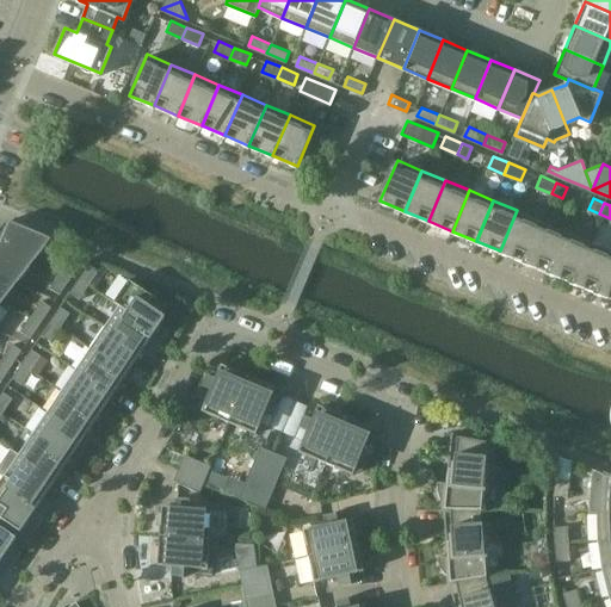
[(524,261),(541,220),(517,210),(500,251),(524,261)]
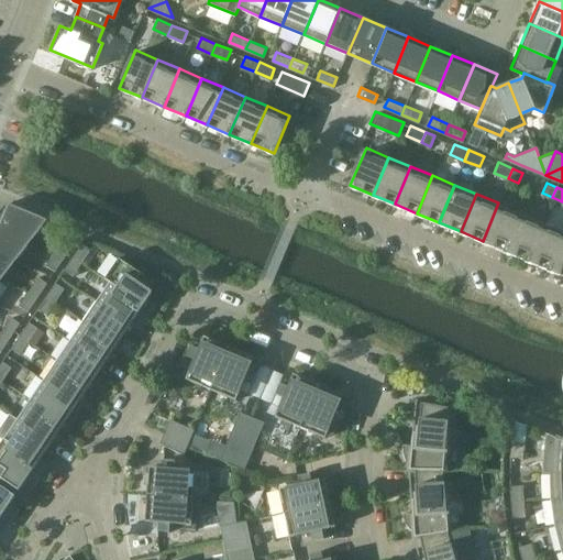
[(0,226),(30,240),(45,219),(4,202),(0,208),(0,226)]
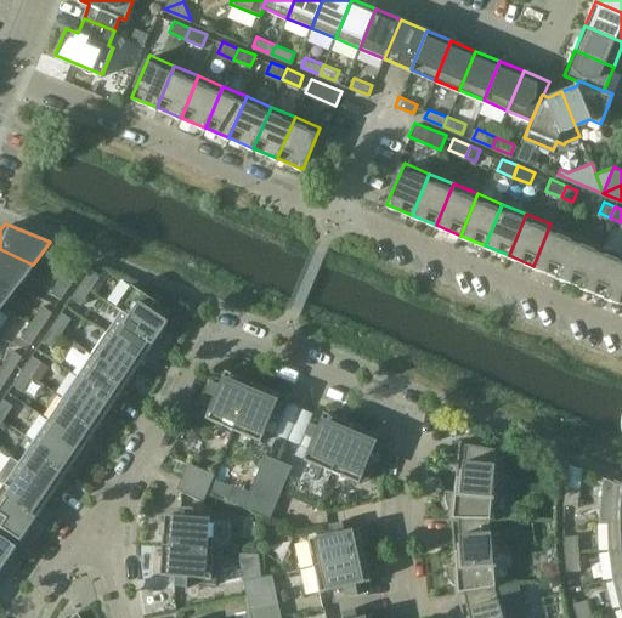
[(550,224),(533,266),(557,276),(575,234),(550,224)]
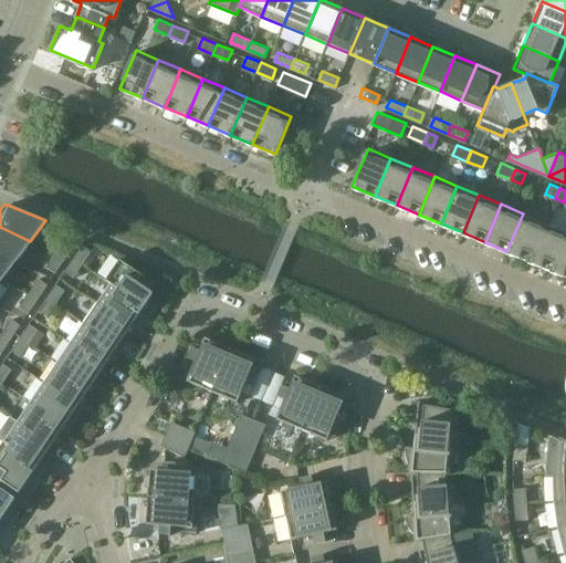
[(525,208),(523,214),(506,251),(528,260),(545,222),(547,217),(544,216),(545,214),(530,207),(528,209),(525,208)]
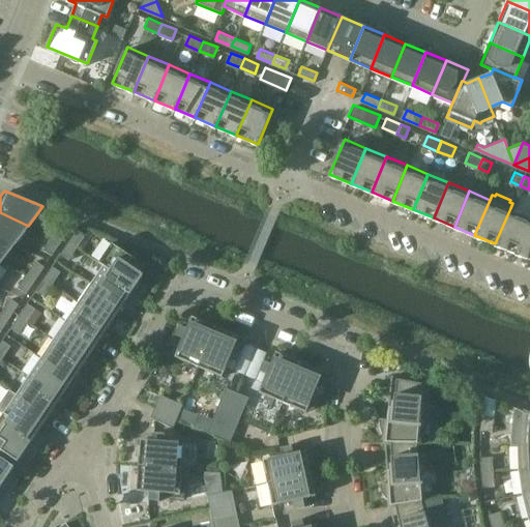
[(529,216),(510,208),(495,243),(516,253),(529,218),(529,216)]
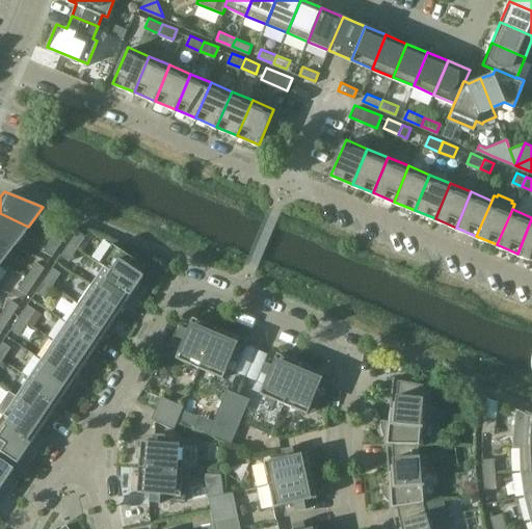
[(0,238),(14,244),(28,227),(0,213),(0,238)]
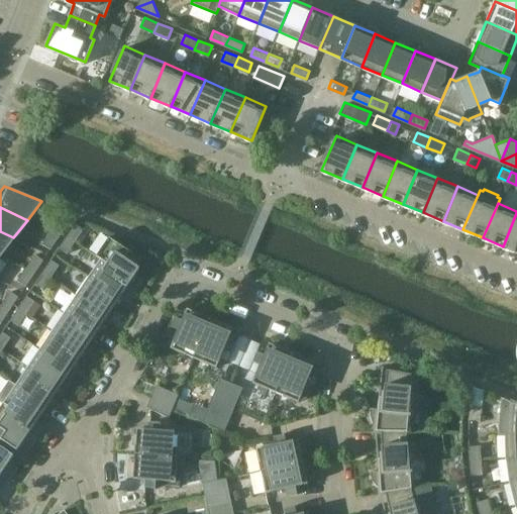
[(516,213),(503,246),(516,251),(516,213)]
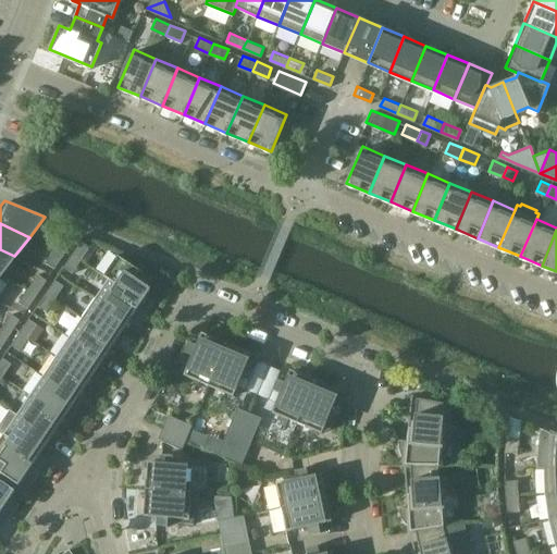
[(54,247),(64,251),(74,238),(64,233),(54,247)]
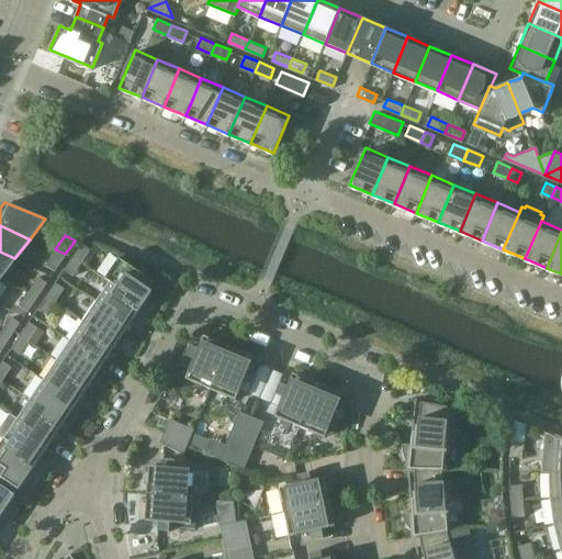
[(91,247),(82,241),(72,255),(82,260),(91,247)]
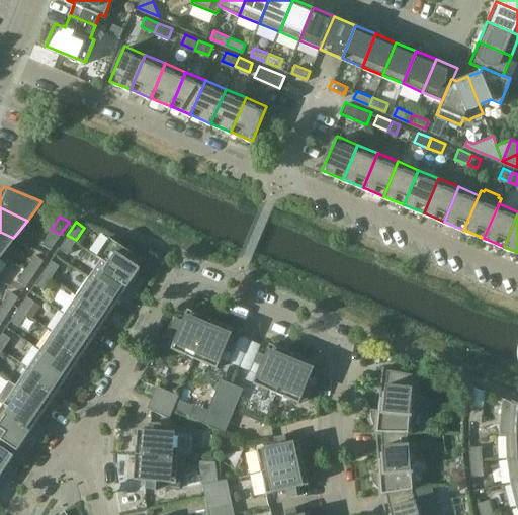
[(60,234),(51,230),(42,243),(51,248),(60,234)]
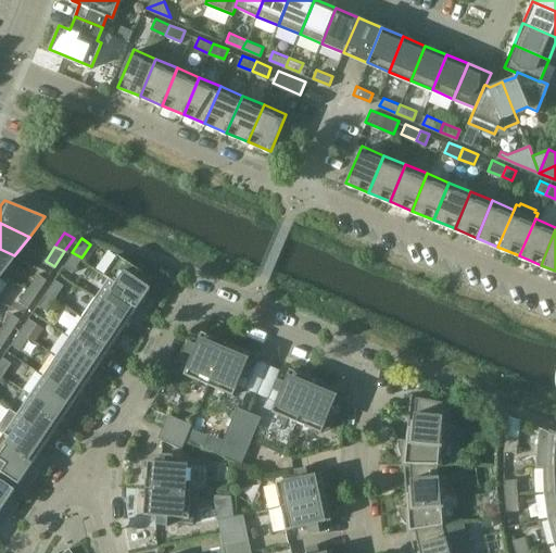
[(0,274),(14,255),(0,249),(0,274)]
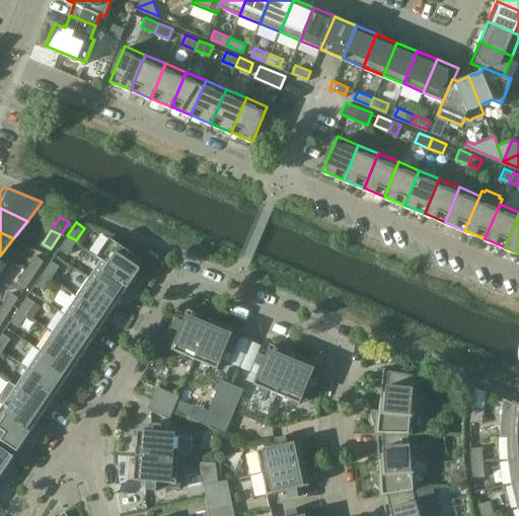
[(76,240),(67,235),(59,247),(68,252),(76,240)]
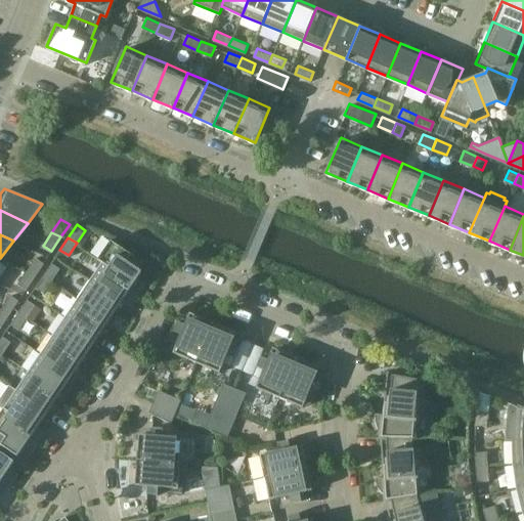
[(126,260),(131,252),(111,239),(97,258),(101,260),(102,260),(118,271),(113,278),(137,295),(145,283),(137,277),(141,270),(126,260)]
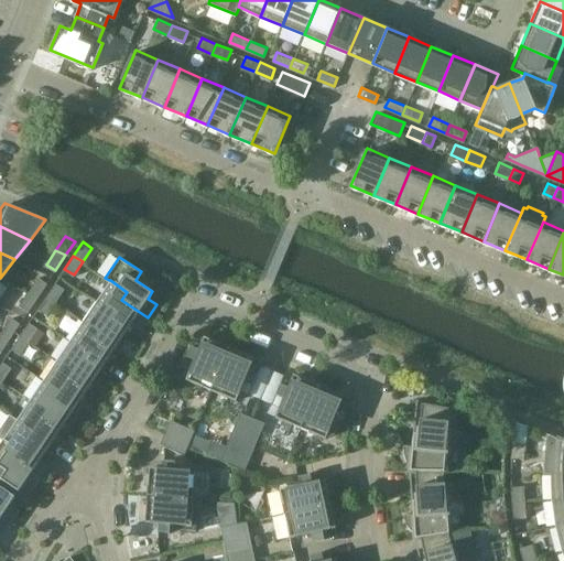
[(39,276),(28,291),(39,295),(47,282),(39,276)]
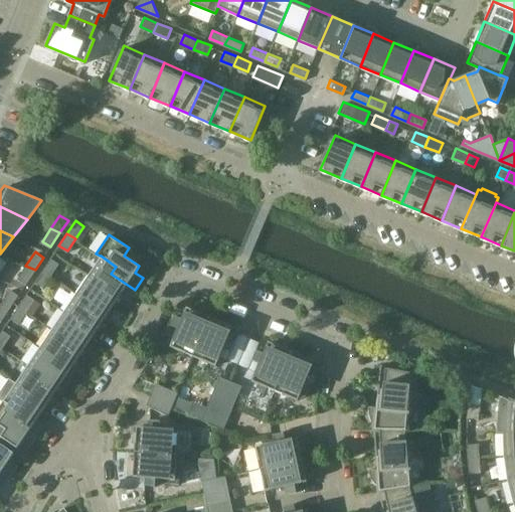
[(99,292),(115,302),(120,294),(128,299),(135,290),(111,274),(116,267),(101,256),(100,256),(88,274),(104,284),(99,292)]
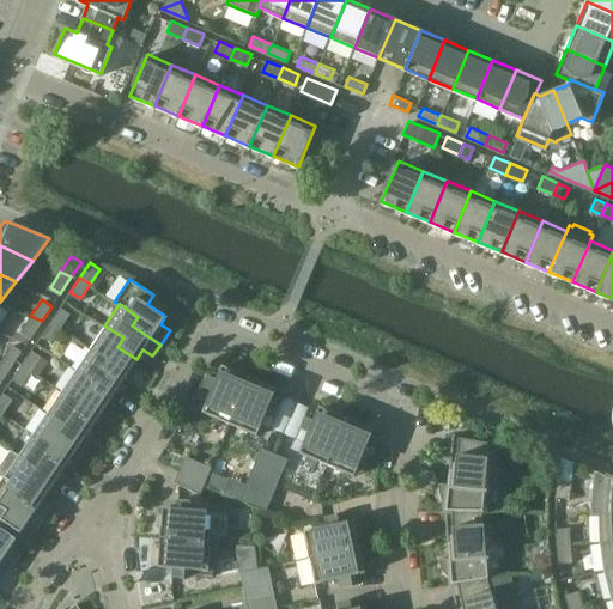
[(60,305),(50,320),(61,327),(71,312),(60,305)]
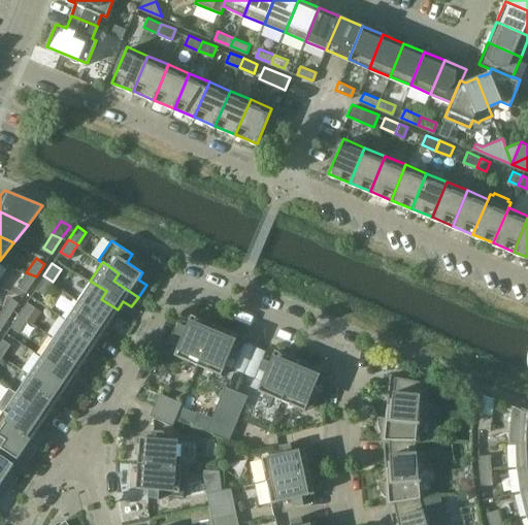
[(26,272),(18,285),(26,291),(36,276),(26,272)]
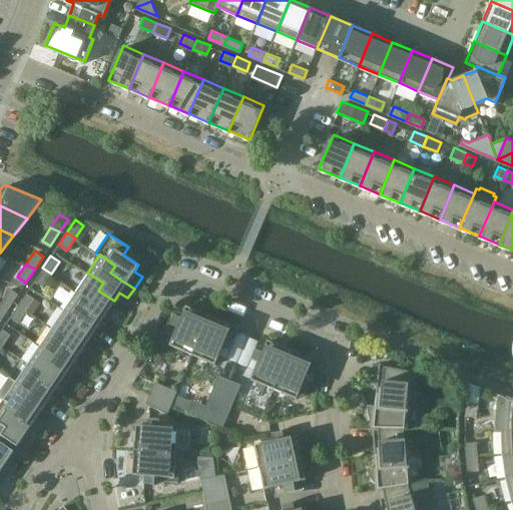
[(51,274),(42,268),(34,280),(43,286),(51,274)]
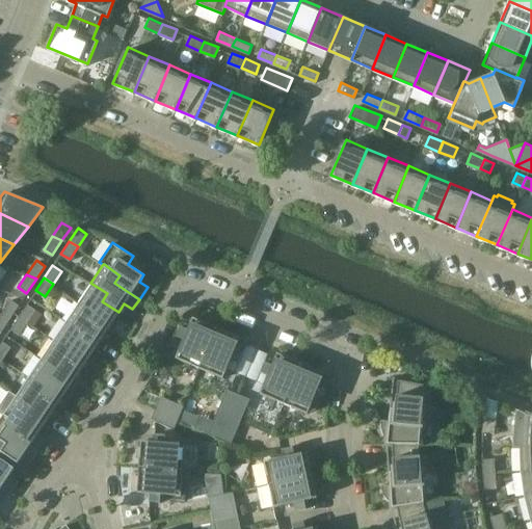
[(89,320),(106,331),(118,312),(102,301),(107,293),(90,283),(78,301),(95,312),(89,320)]
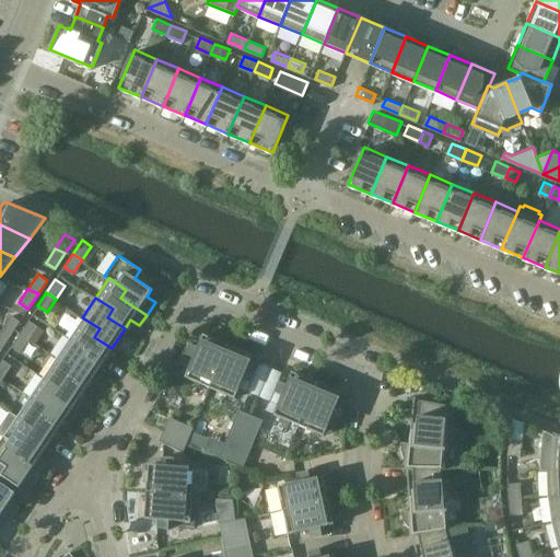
[(11,314),(1,329),(11,333),(20,320),(11,314)]
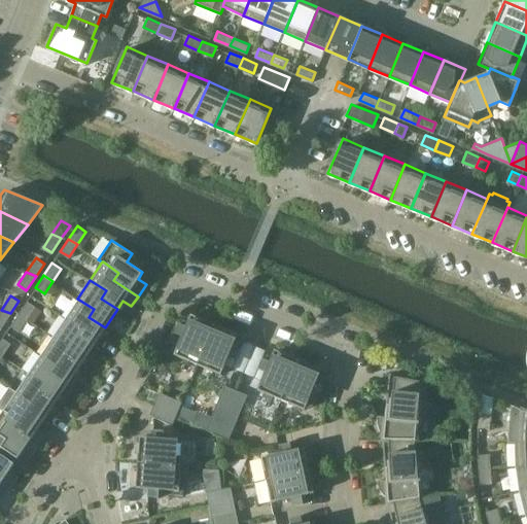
[(76,335),(93,346),(105,327),(89,317),(94,309),(77,299),(65,317),(81,327),(76,335)]
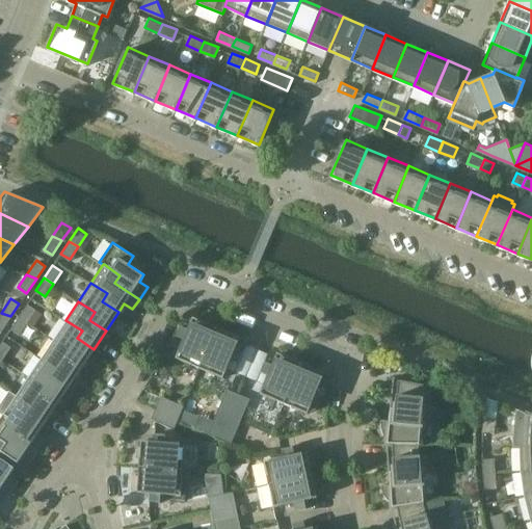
[(27,302),(19,315),(28,321),(36,309),(27,302)]
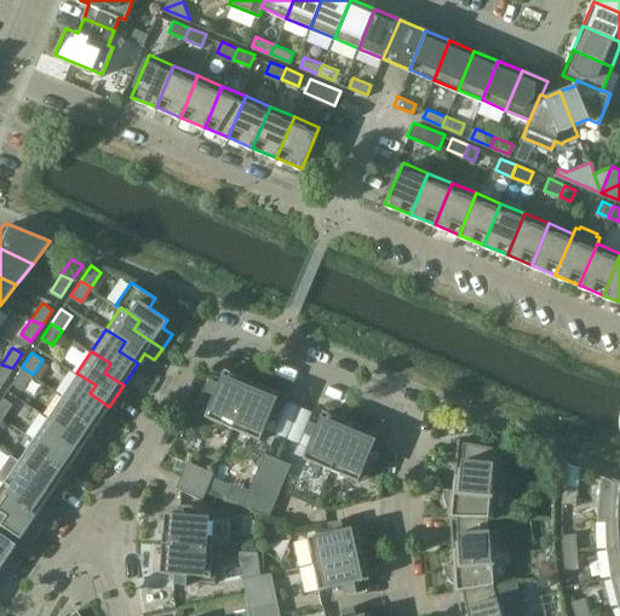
[(1,364),(0,364),(0,384),(1,385),(12,368),(1,364)]
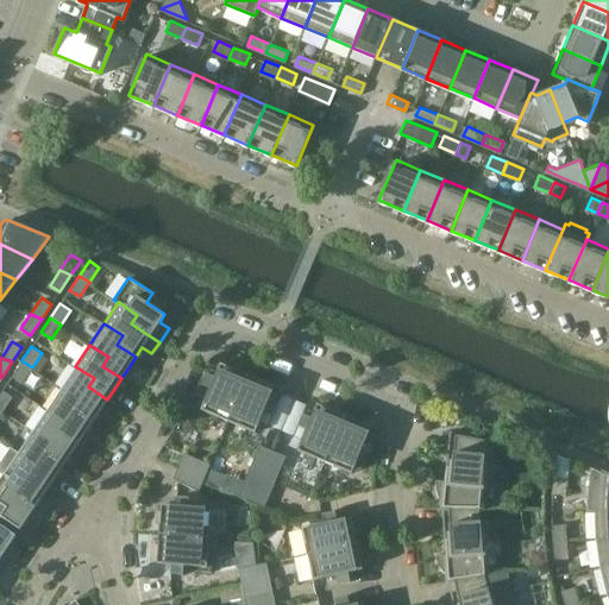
[(22,382),(32,367),(22,360),(12,375),(22,382)]
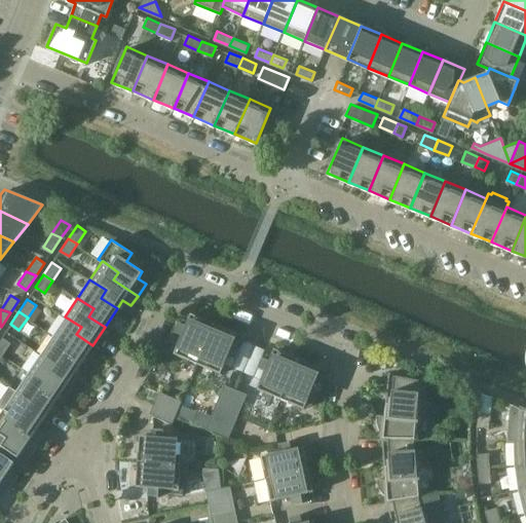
[(197,363),(214,322),(190,312),(186,324),(178,321),(174,331),(182,334),(174,352),(197,363)]
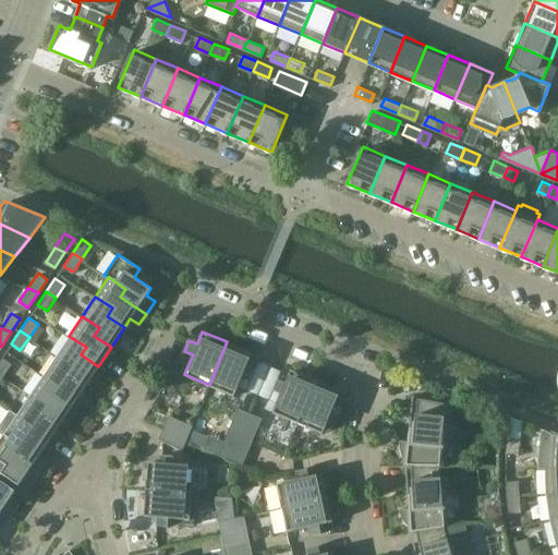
[(86,347),(69,336),(56,354),(73,366),(68,374),(85,386),(98,366),(81,354),(86,347)]
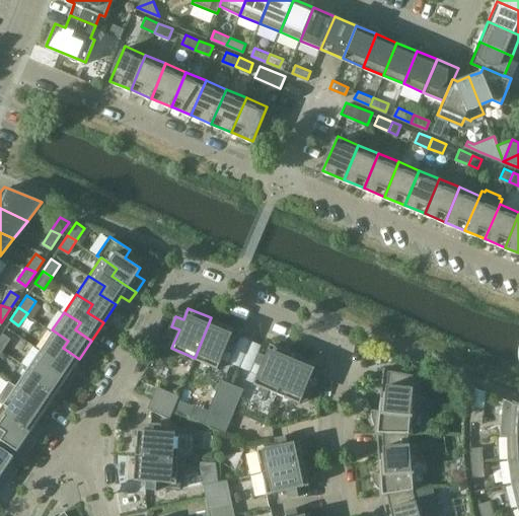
[(211,317),(195,358),(218,367),(225,349),(232,352),(237,343),(229,340),(234,327),(211,317)]
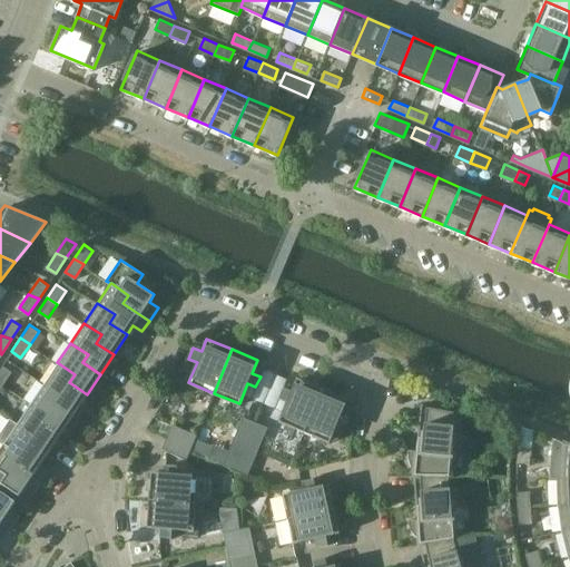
[(75,374),(57,362),(43,382),(61,394),(56,402),(74,414),(87,394),(69,382),(75,374)]
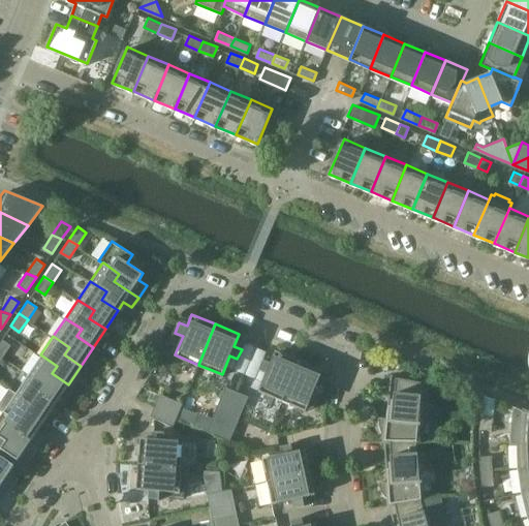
[(2,338),(0,341),(0,354),(2,357),(11,344),(2,338)]
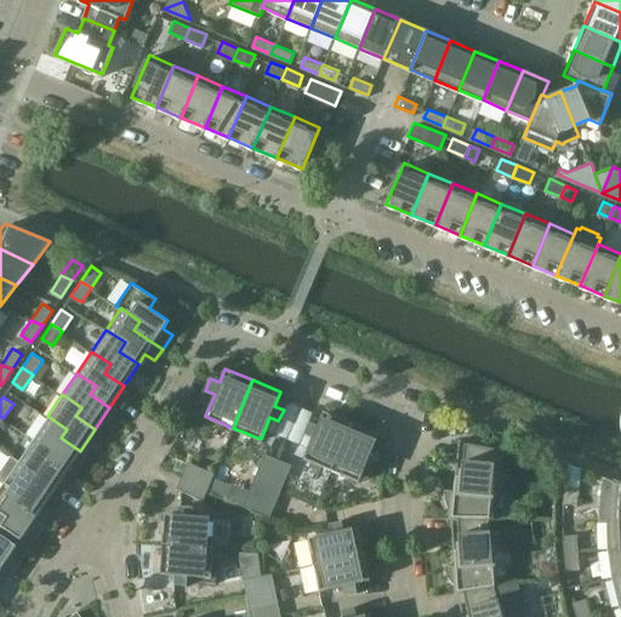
[(331,469),(351,422),(324,410),(318,423),(309,420),(305,432),(313,435),(303,457),(331,469)]
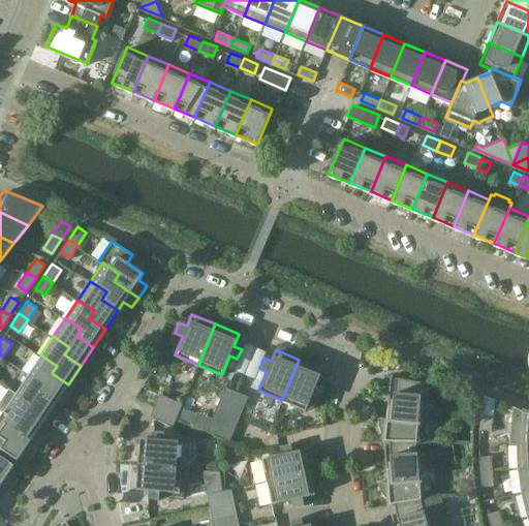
[(40,354),(28,373),(44,384),(39,392),(55,403),(68,384),(52,373),(57,366),(40,354)]
